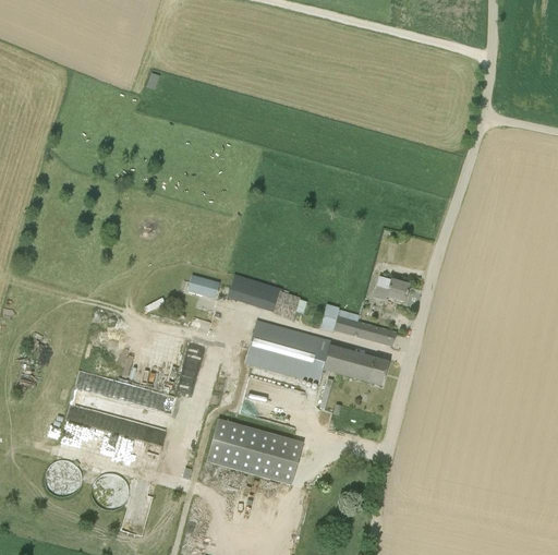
[(147,83),(156,85),(160,71),(153,68),(147,83)]
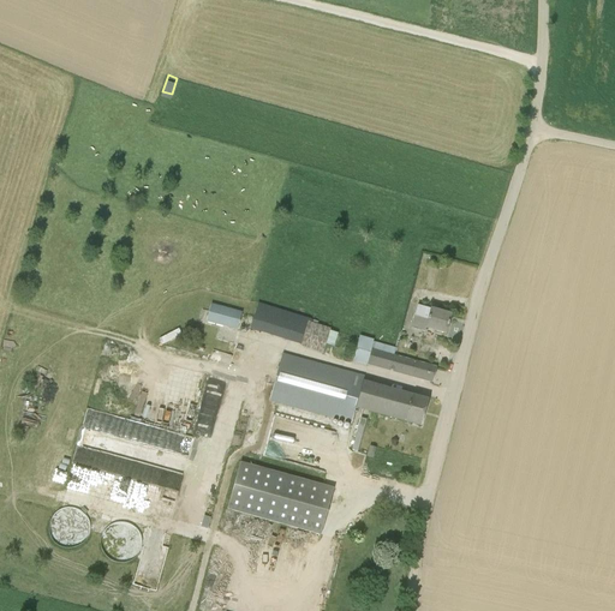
[(366,363),(366,361),(431,379),(436,365),(371,347),(374,337),(358,334),(358,336),(329,328),(330,325),(308,317),(309,315),(258,299),(260,295),(251,293),(242,324),(249,327),(300,342),(299,343),(322,349),(324,342),(353,352),(352,359),(366,363)]
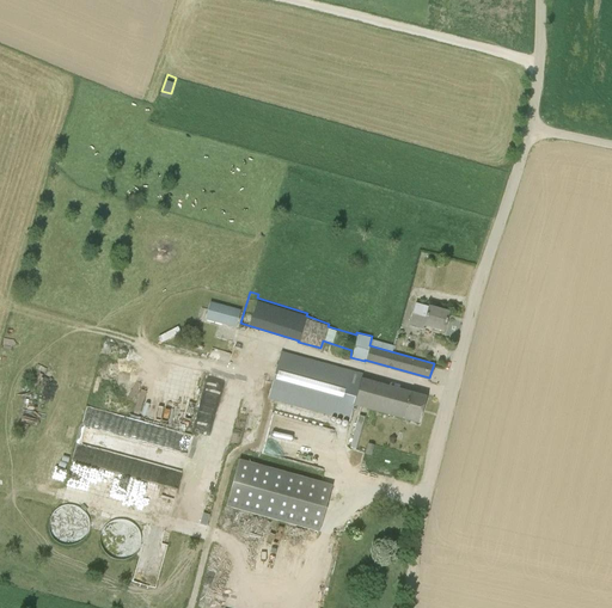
[(423,324),(444,329),(448,309),(427,304),(414,301),(409,324),(422,327),(423,324)]
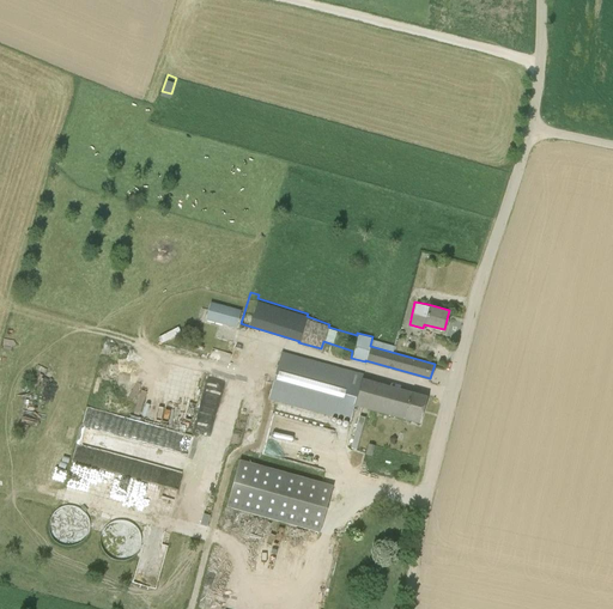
[(238,326),(242,311),(212,303),(208,316),(238,326)]
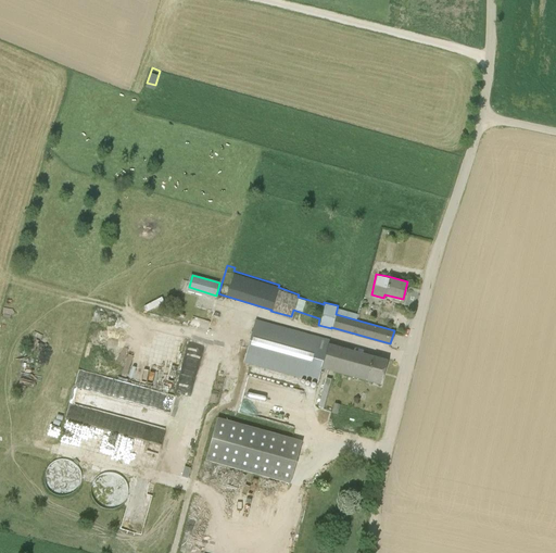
[(316,380),(320,366),(327,343),(329,337),(255,316),(243,361),(316,380)]
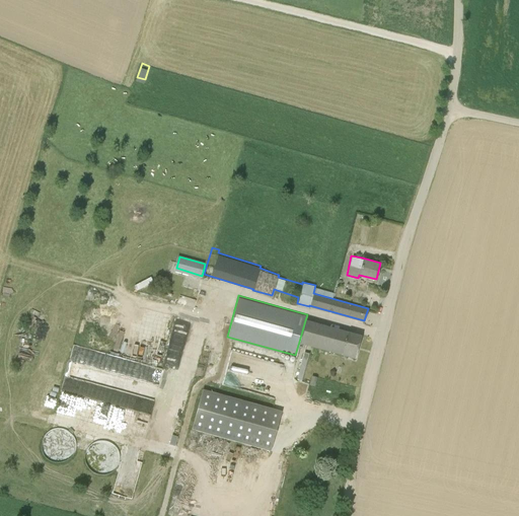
[(355,356),(360,335),(305,320),(299,342),(355,356)]
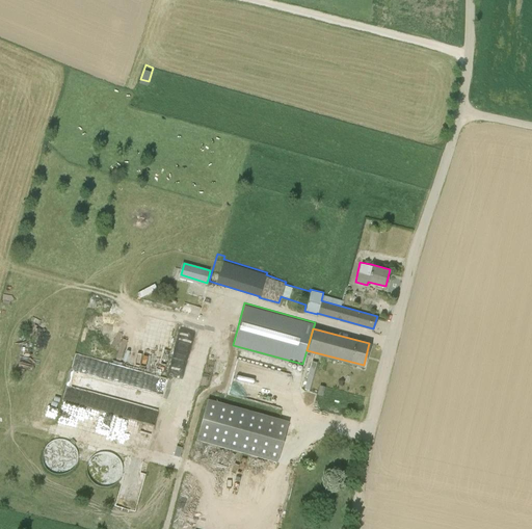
[(135,343),(131,359),(141,361),(145,346),(135,343)]
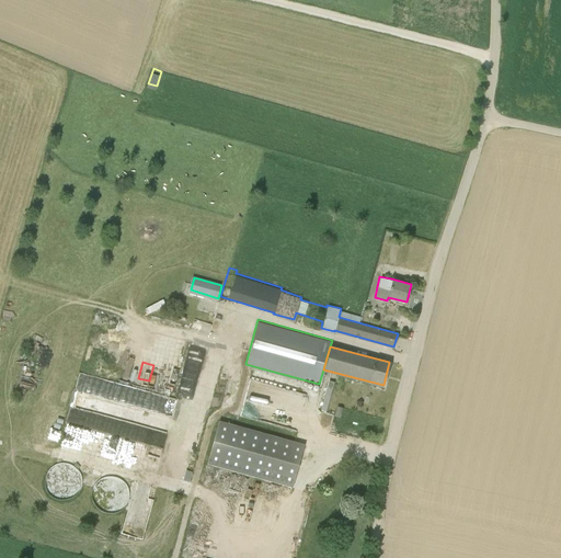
[(104,434),(105,456),(117,455),(126,460),(139,440),(146,443),(144,446),(146,453),(163,452),(163,446),(157,443),(150,443),(148,439),(144,439),(142,431),(147,424),(133,416),(136,410),(129,406),(128,403),(126,405),(112,405),(112,412),(100,412),(100,425),(103,426),(98,430),(102,432),(92,435),(104,434)]
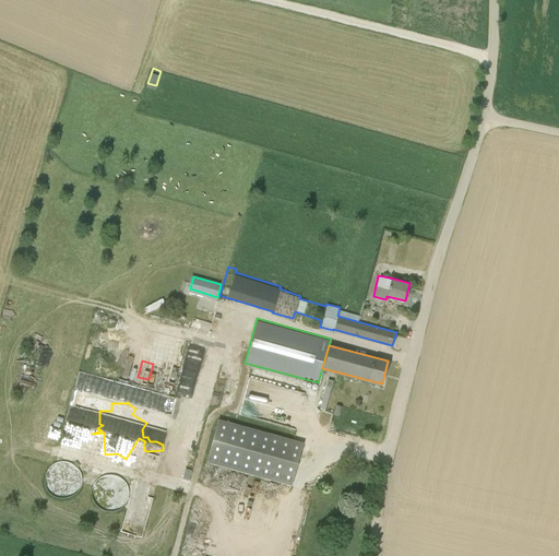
[(290,483),(302,441),(218,417),(206,459),(290,483)]
